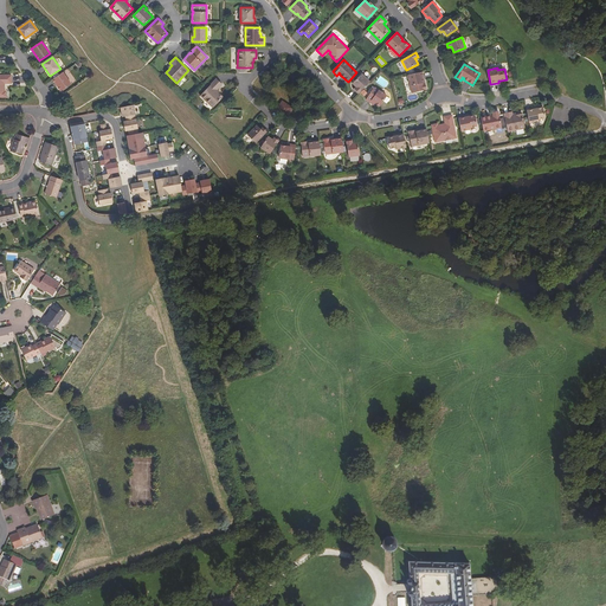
[(63,72),(53,79),(62,91),(71,84),(63,72)]
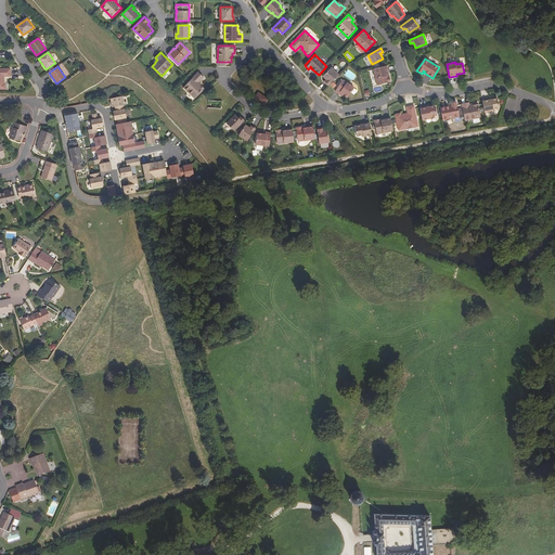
[(389,74),(387,66),(373,69),(377,85),(390,82),(389,77),(388,77),(387,75),(389,74)]
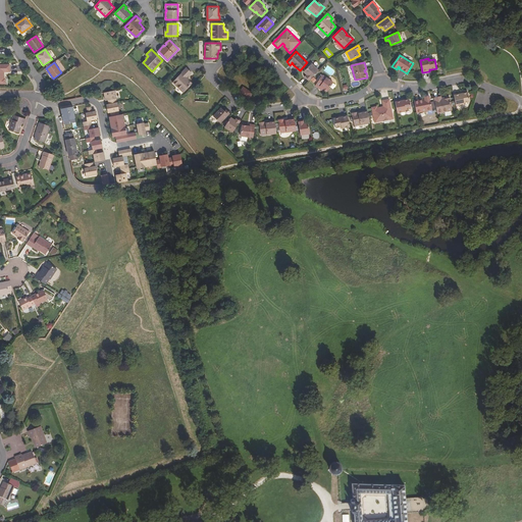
[(309,81),(318,70),(311,63),(304,71),(307,74),(308,75),(306,77),(309,81)]
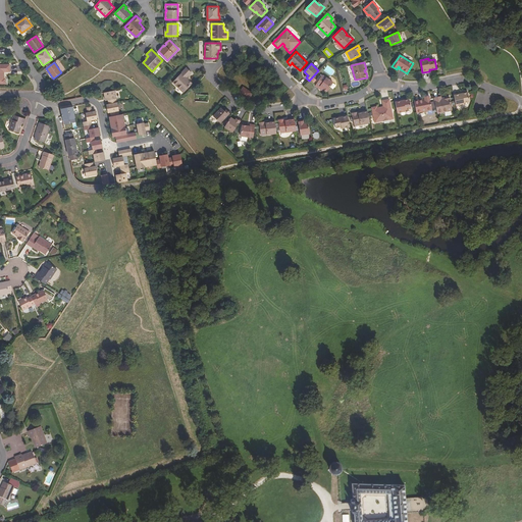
[(10,71),(10,64),(0,64),(0,83),(5,84),(5,79),(4,79),(4,74),(3,74),(3,71),(4,71),(10,71)]
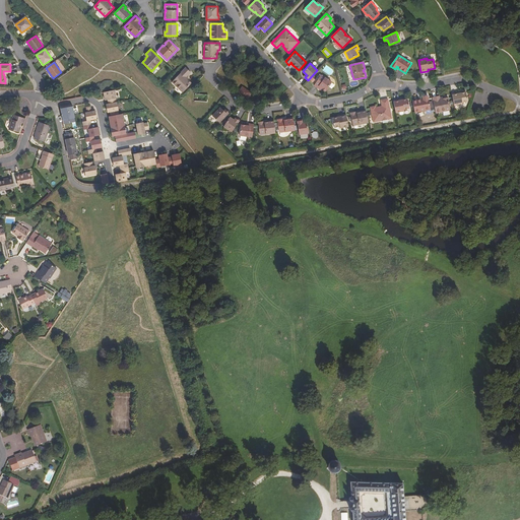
[(172,82),(183,92),(192,83),(188,80),(189,79),(186,77),(191,72),(186,68),(172,82)]
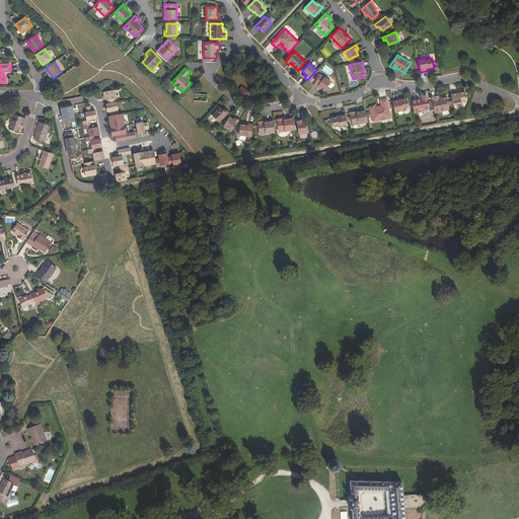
[(331,82),(320,75),(313,85),(317,88),(319,86),(321,88),(325,91),(331,82)]
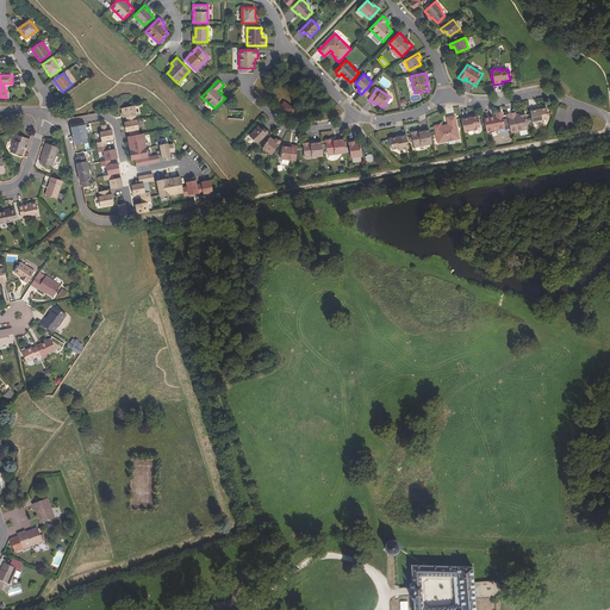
[(279,110),(290,117),(296,109),(285,101),(279,110)]
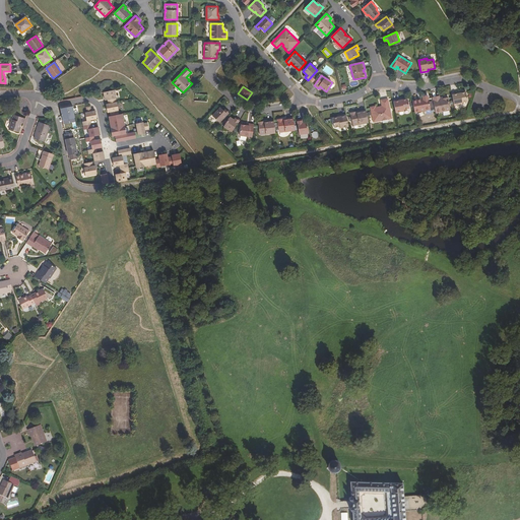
[(116,99),(117,99),(115,90),(104,92),(106,101),(108,100),(116,99)]
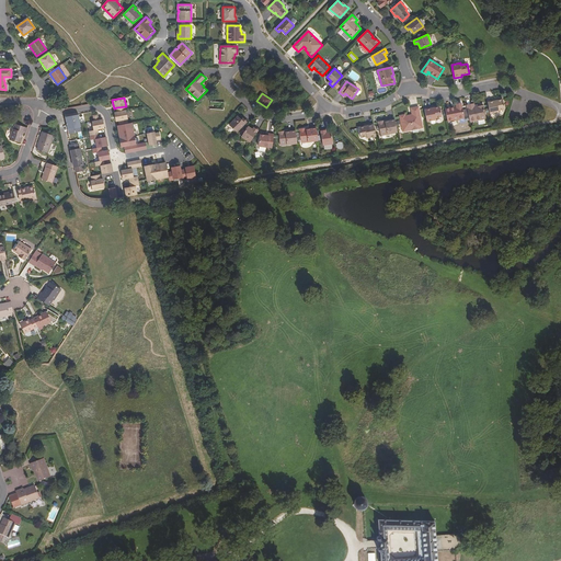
[(505,110),(503,100),(497,101),(495,101),(495,100),(488,101),(490,114),(499,112),(499,111),(505,110)]
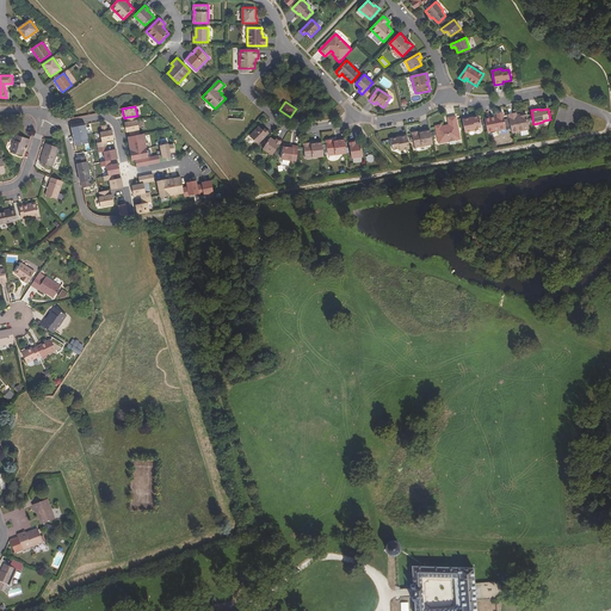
[(506,128),(503,112),(497,113),(498,116),(498,117),(495,117),(495,116),(485,118),(488,131),(506,128)]
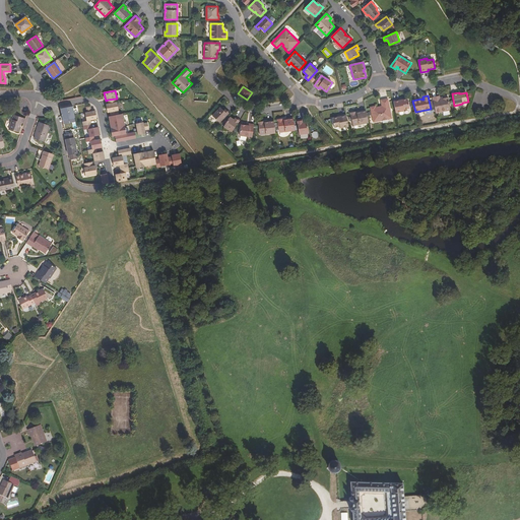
[(451,110),(448,98),(443,99),(443,98),(440,99),(440,98),(440,95),(433,98),(436,113),(451,110)]
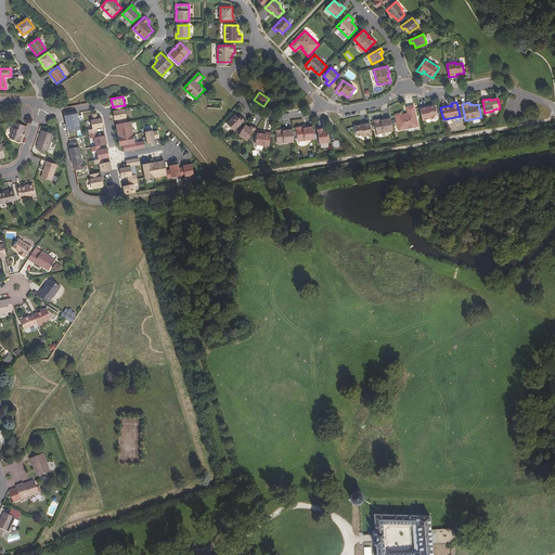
[(418,126),(414,105),(407,107),(408,113),(408,115),(405,115),(405,114),(401,115),(400,114),(396,115),(399,130),(418,126)]
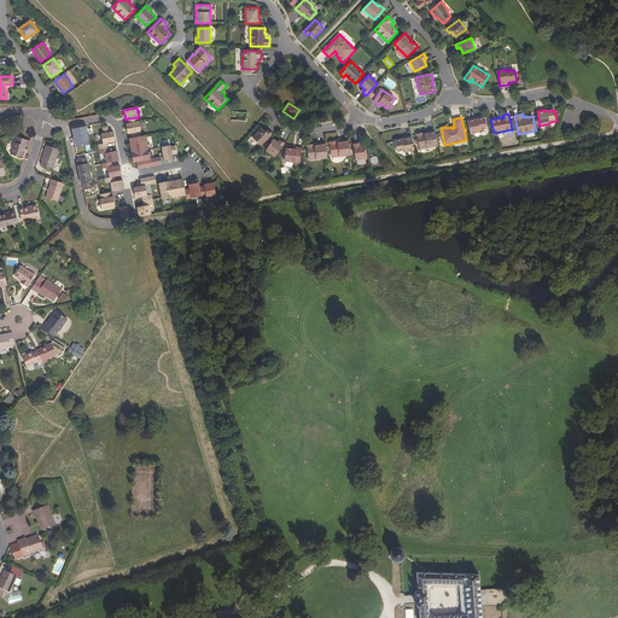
[(487,128),(484,117),(478,118),(476,120),(476,117),(467,120),(471,134),(481,132),(481,130),(487,128)]
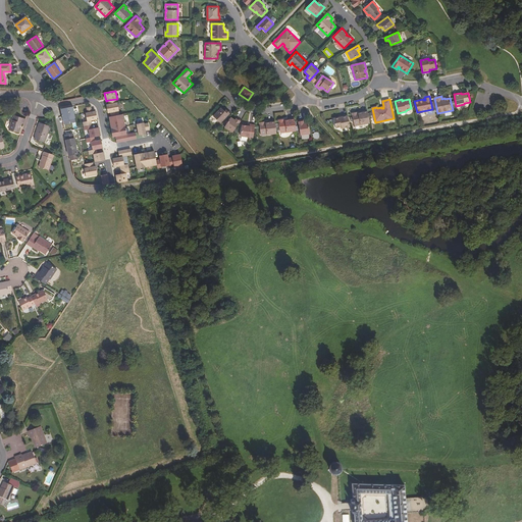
[(106,105),(108,113),(110,112),(118,111),(119,111),(117,103),(109,104),(106,105)]
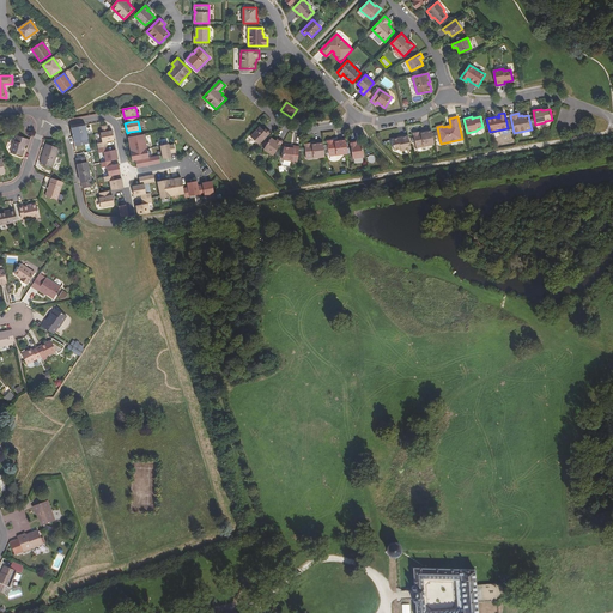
[(83,151),(79,128),(71,126),(77,152),(83,151)]
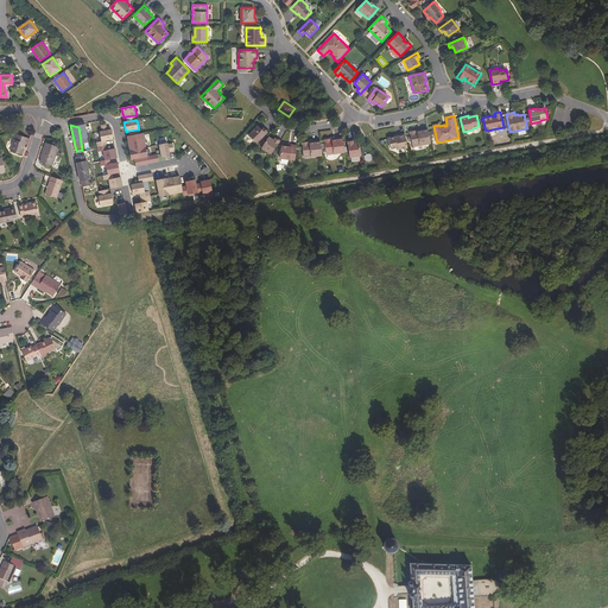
[(257,144),(268,132),(265,128),(263,131),(261,130),(258,126),(248,135),(257,144)]
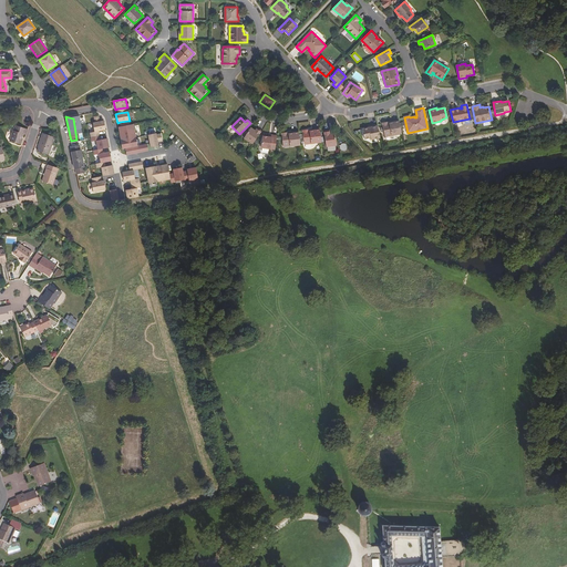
[(402,133),(399,120),(390,122),(391,123),(388,123),(388,122),(382,123),(385,137),(402,133)]
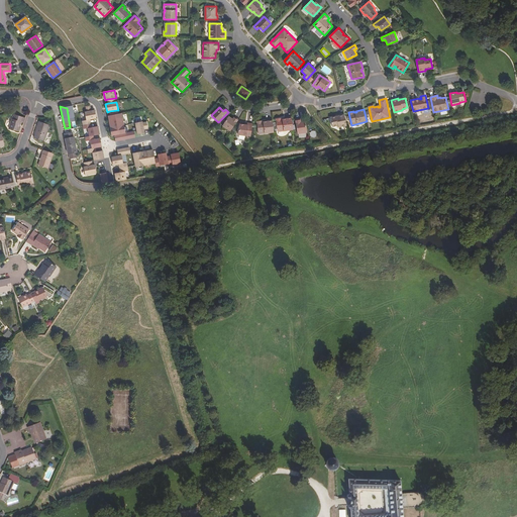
[(90,119),(96,118),(95,110),(91,111),(87,111),(85,112),(87,120),(90,119)]
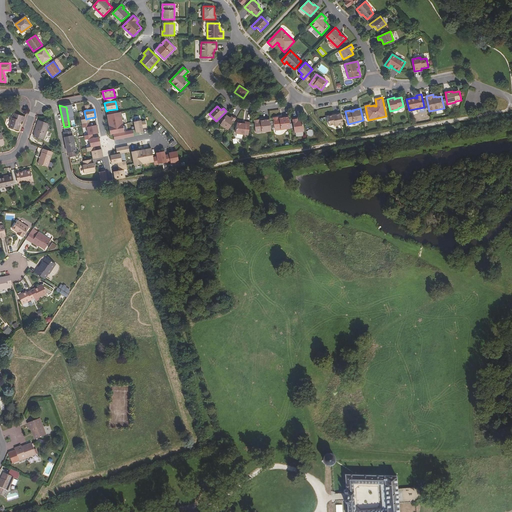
[(124,132),(121,112),(117,113),(109,114),(107,115),(110,126),(109,127),(110,134),(113,134),(119,133),(124,132)]
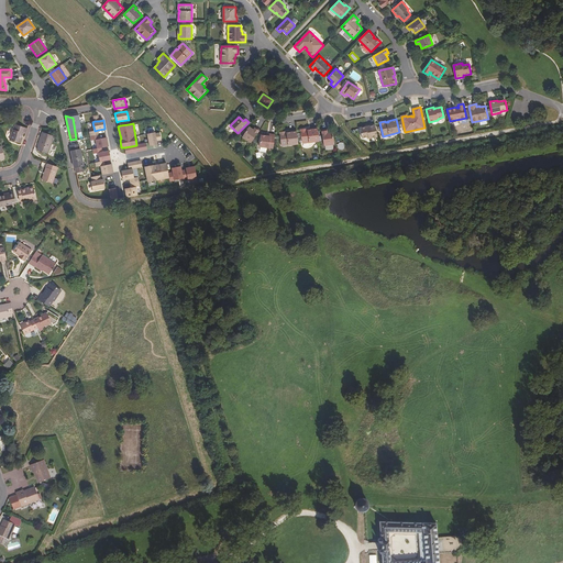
[(377,136),(375,123),(367,125),(367,127),(365,128),(360,128),(362,139),(368,136),(368,139),(377,136)]
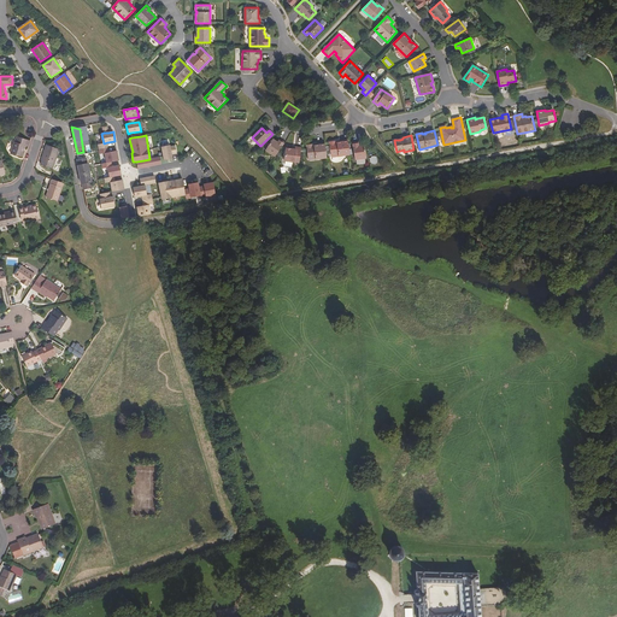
[(22,157),(25,146),(28,147),(30,141),(17,136),(15,141),(11,153),(22,157)]
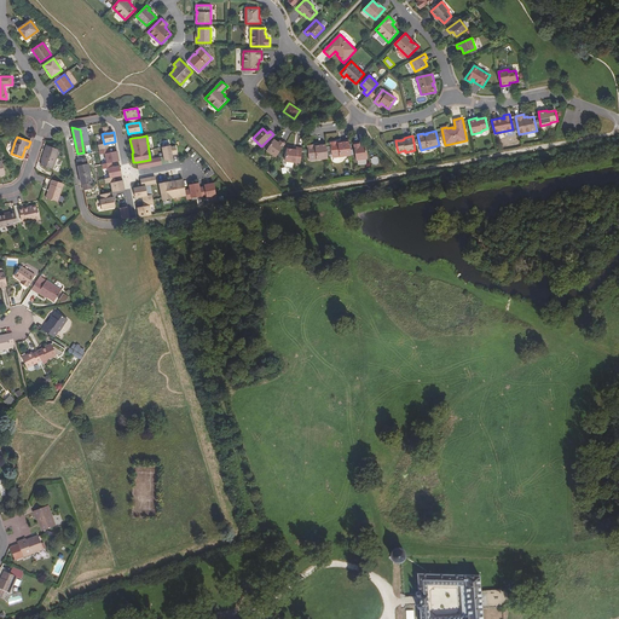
[(276,157),(285,143),(282,140),(279,143),(278,142),(273,139),(266,150),(276,157)]
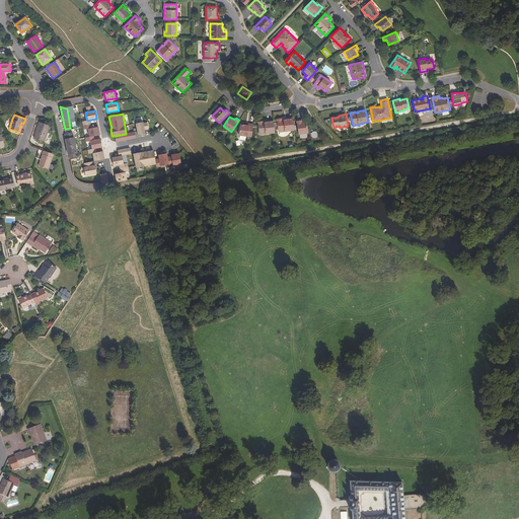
[(294,130),(293,118),(285,119),(285,120),(282,120),(282,119),(277,120),(279,132),(294,130)]
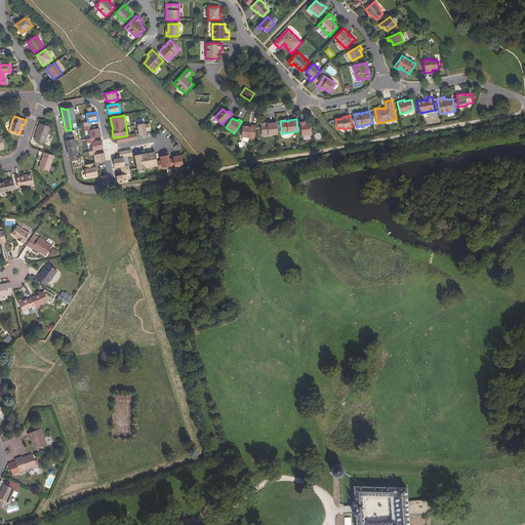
[(93,129),(91,121),(88,122),(83,123),(85,131),(89,130),(93,129)]
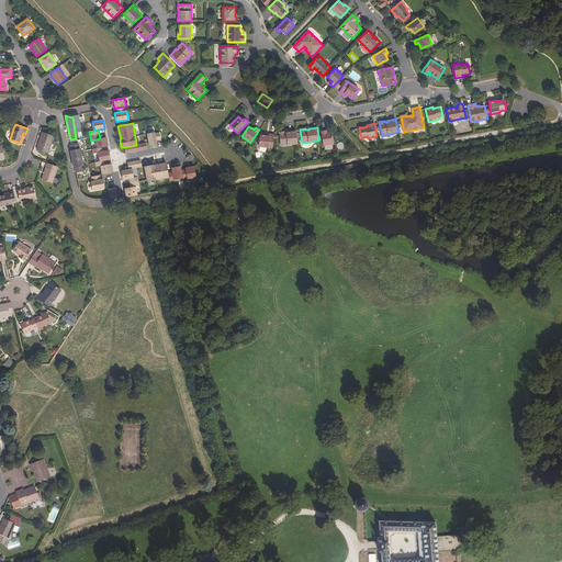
[(298,144),(296,130),(288,131),(288,133),(284,133),(284,132),(279,132),(281,146),(298,144)]
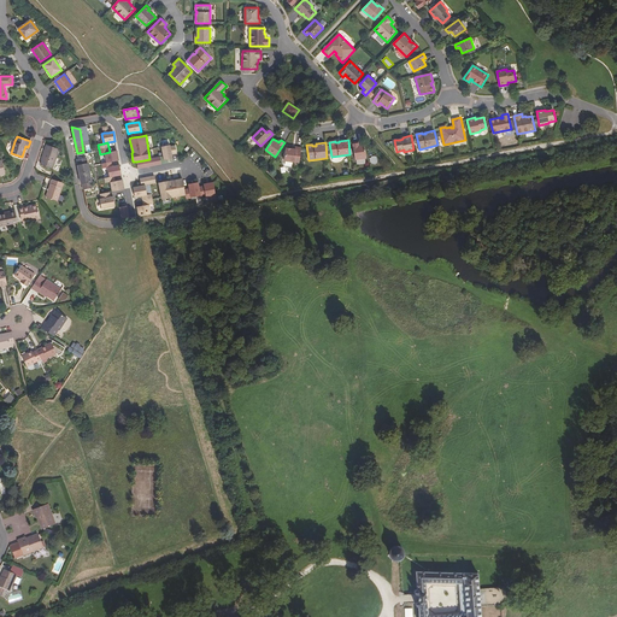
[(366,158),(365,145),(360,146),(358,146),(358,142),(353,144),(356,159),(366,158)]
